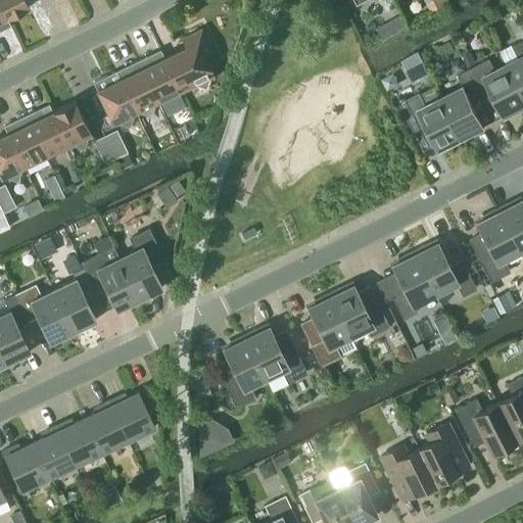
[(0,0),(0,1),(7,17),(30,6),(26,0),(0,0)]
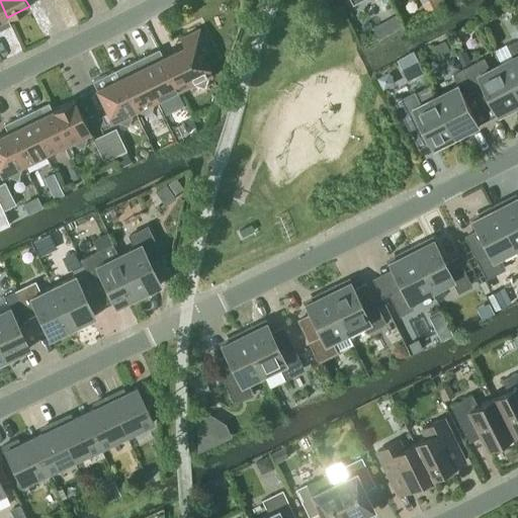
[(441,0),(421,0),(427,11),(443,3),(441,0)]
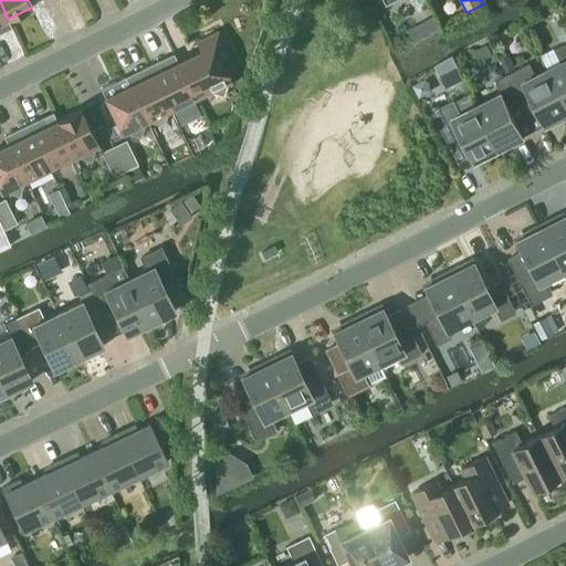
[(440,28),(433,16),(421,22),(425,28),(413,34),(416,40),(440,28)]
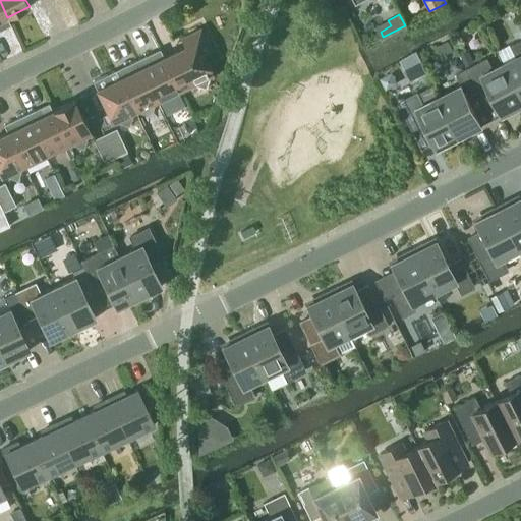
[(184,46),(164,56),(181,92),(195,84),(206,89),(210,77),(214,75),(204,55),(212,51),(200,29),(180,39),(184,46)]
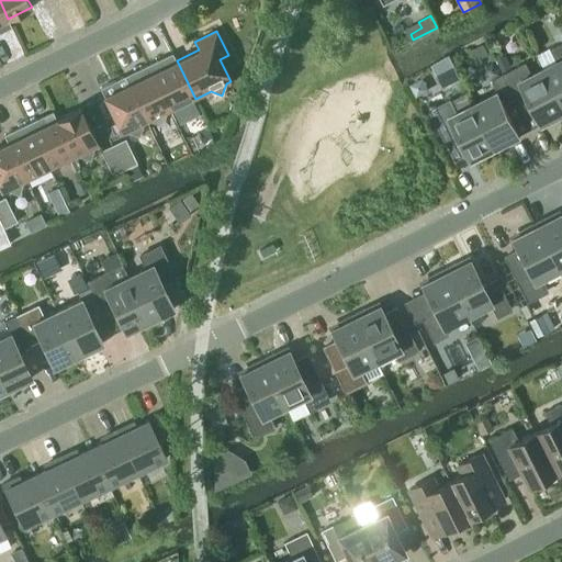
[(555,63),(544,68),(561,101),(561,42),(549,49),(555,63)]
